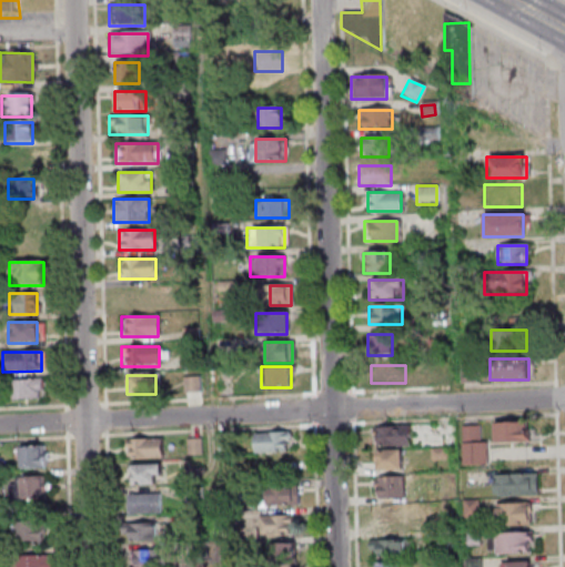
[(7,380),(7,400),(41,400),(41,380),(7,380)]
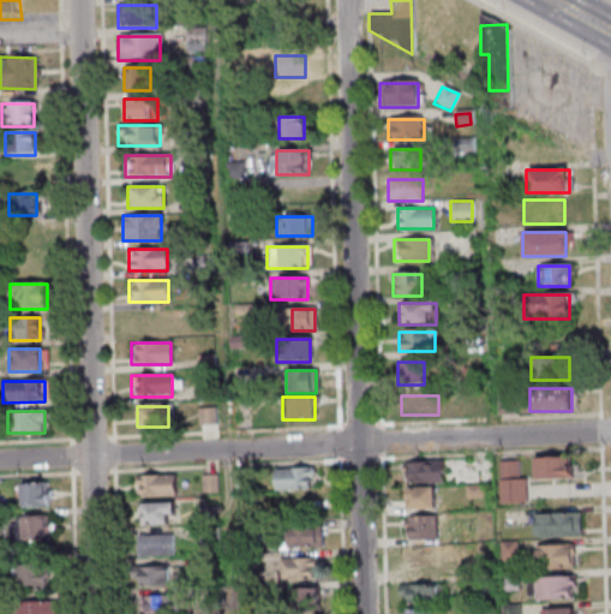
[(533,477),(569,477),(569,458),(533,458),(533,477)]
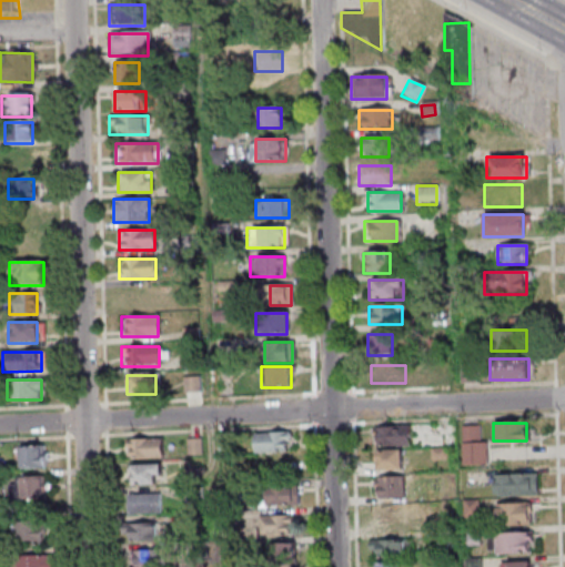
[(461,465),(484,465),(484,426),(461,426),(461,465)]
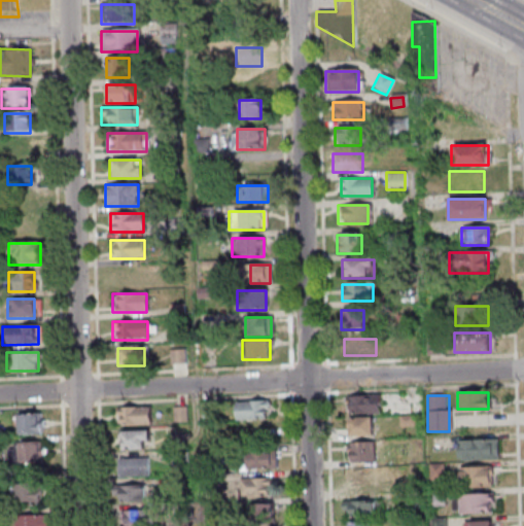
[(346,396),(346,415),(379,415),(379,396),(346,396)]
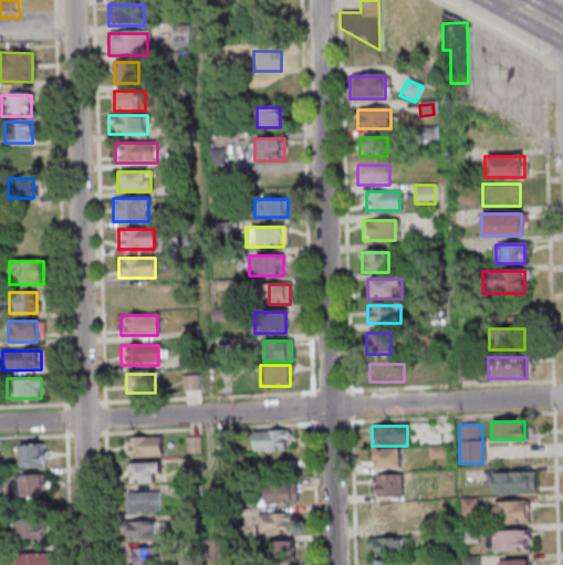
[(252,452),(287,452),(287,432),(252,432),(252,452)]
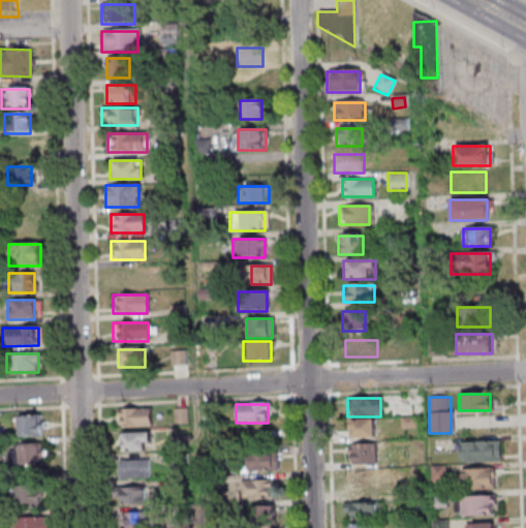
[(117,429),(152,429),(152,409),(117,409),(117,429)]
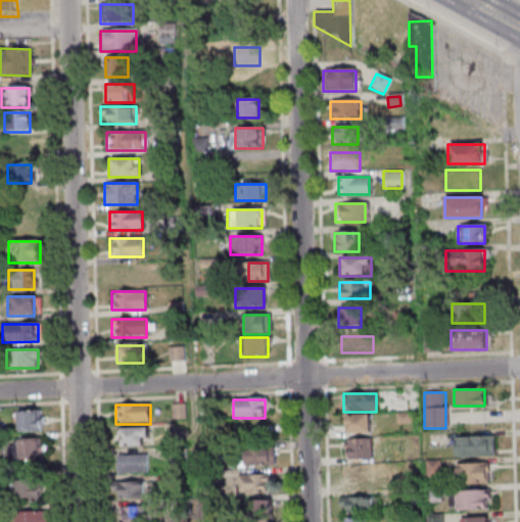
[(183,405),(171,405),(171,424),(184,423),(183,405)]
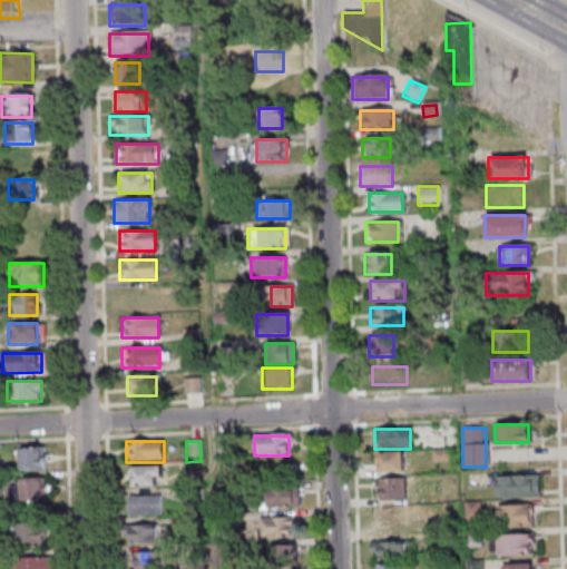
[(45,470),(45,448),(19,448),(19,470),(45,470)]
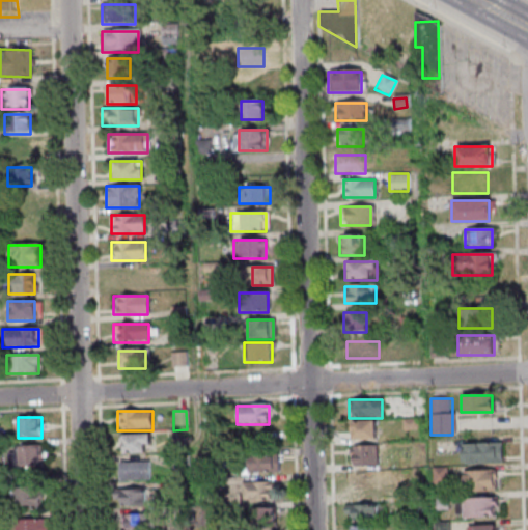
[(401,430),(416,430),(416,420),(401,420),(401,430)]
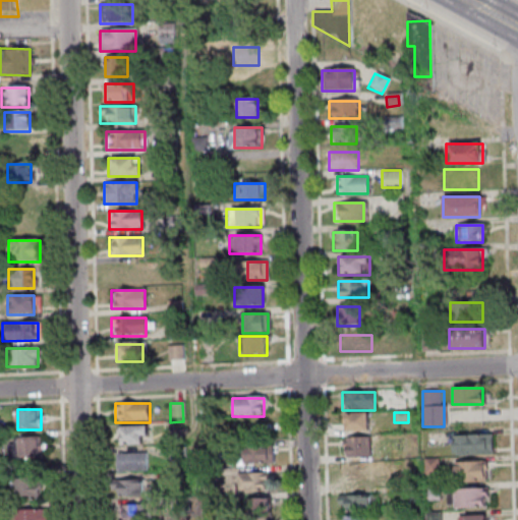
[(343,414),(343,432),(367,432),(367,414),(343,414)]
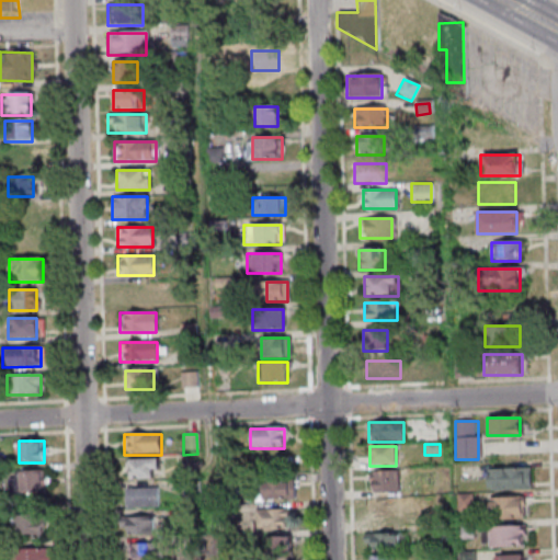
[(126,460),(126,480),(157,480),(157,460),(126,460)]
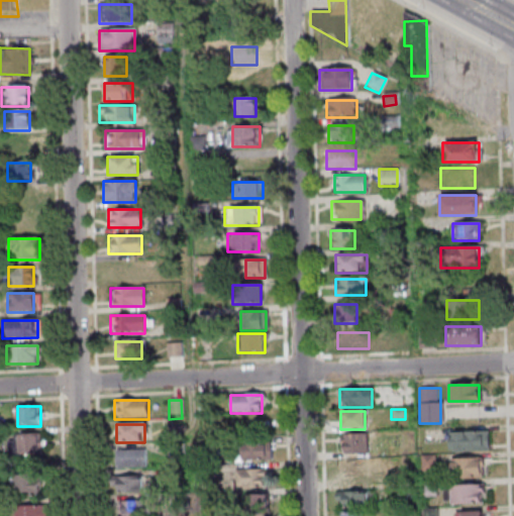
[(448,431),(448,451),(487,451),(487,431),(448,431)]
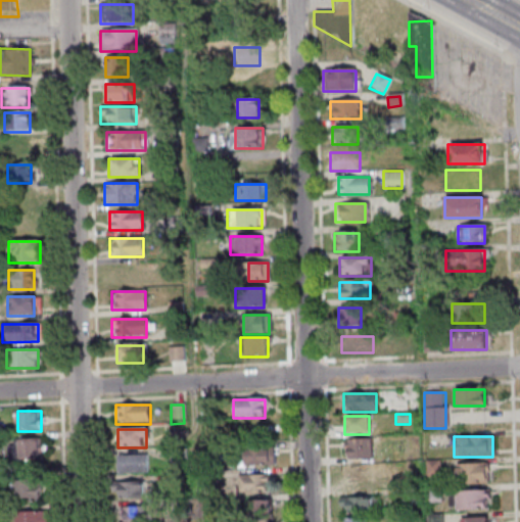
[(40,438),(17,438),(17,459),(40,459),(40,438)]
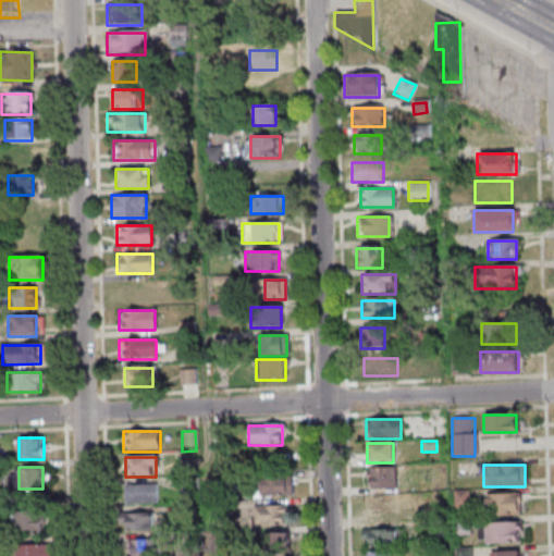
[(367,490),(394,490),(394,469),(367,469),(367,490)]
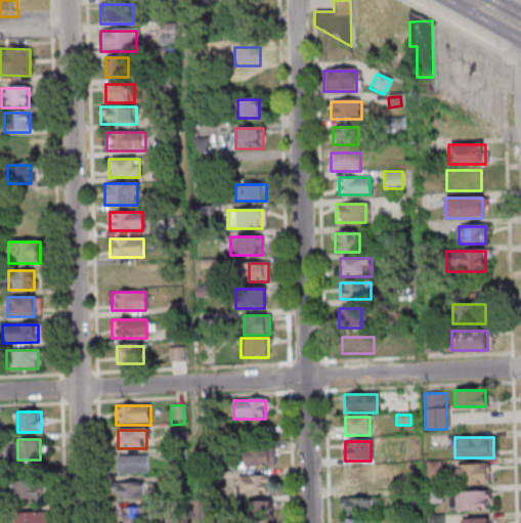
[(244,450),(244,466),(272,466),(272,450),(244,450)]
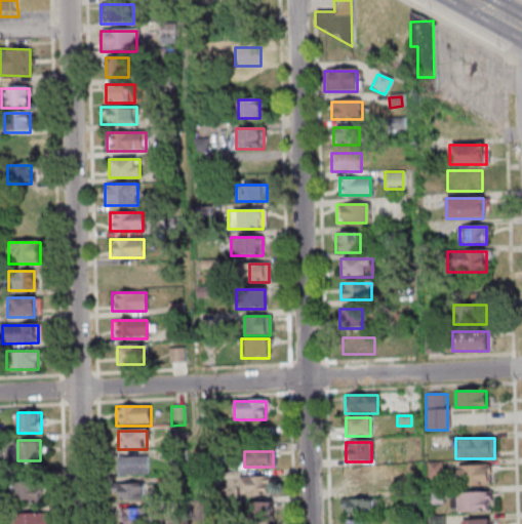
[(146,457),(117,457),(117,475),(146,475),(146,457)]
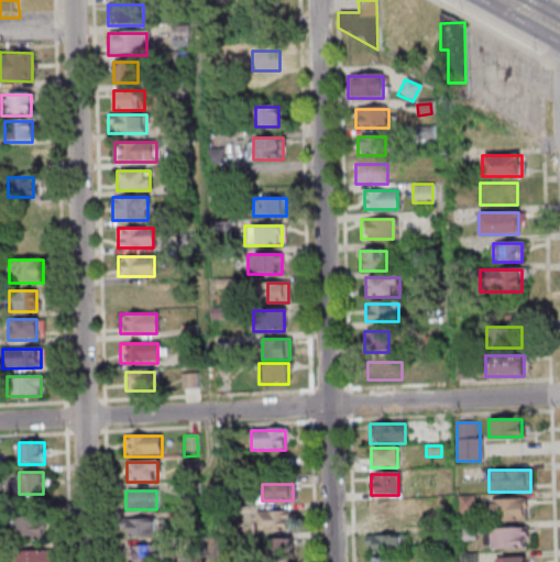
[(473,514),(473,496),(459,496),(459,514),(473,514)]
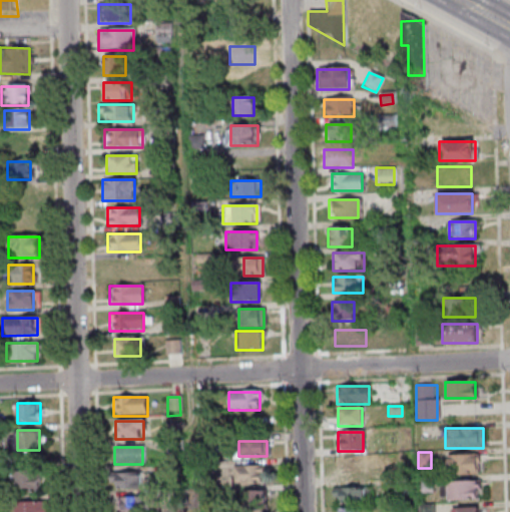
[(478,454),(447,454),(447,474),(478,474),(478,454)]
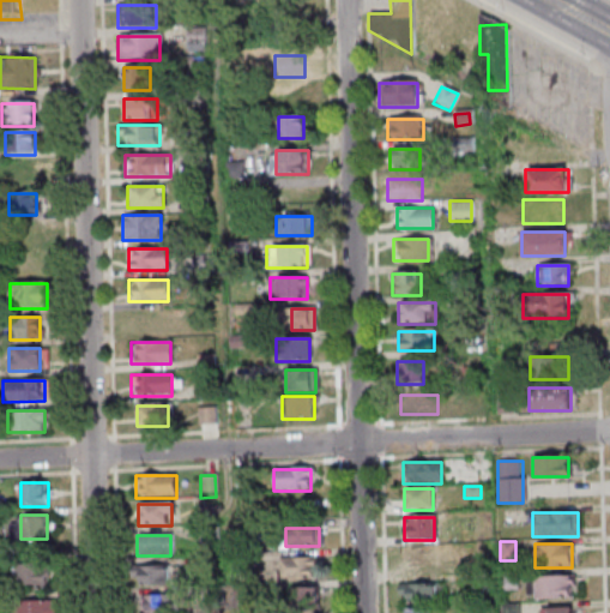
[(397,548),(397,571),(434,571),(434,548),(397,548)]
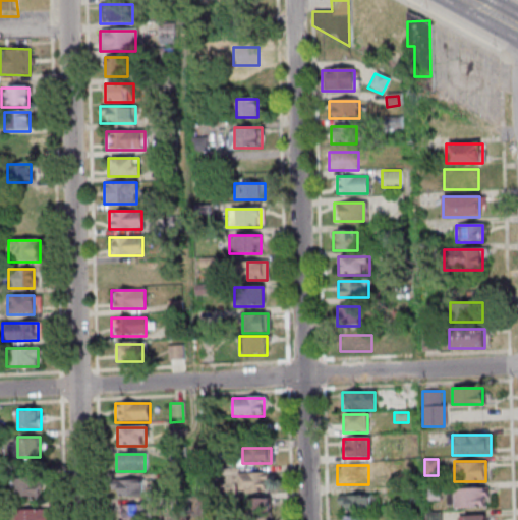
[(267,474),(236,474),(236,492),(267,492),(267,474)]
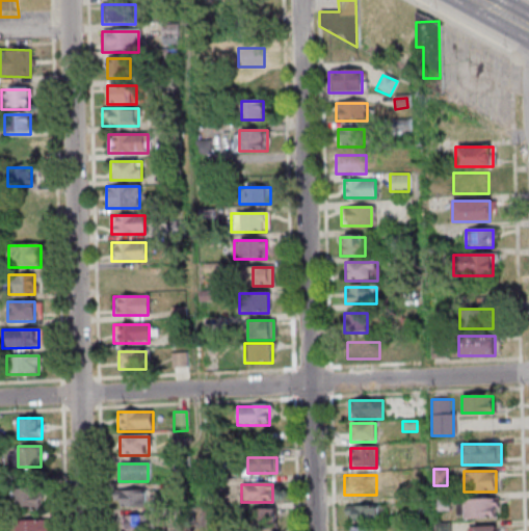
[(14,510),(38,510),(38,487),(14,487),(14,510)]
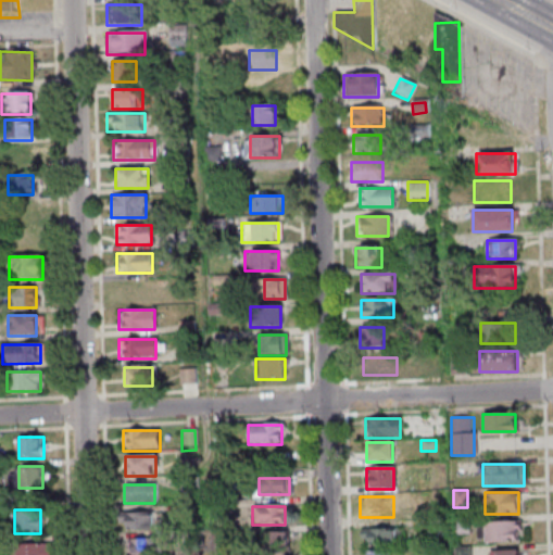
[(120,530),(151,530),(151,513),(120,513),(120,530)]
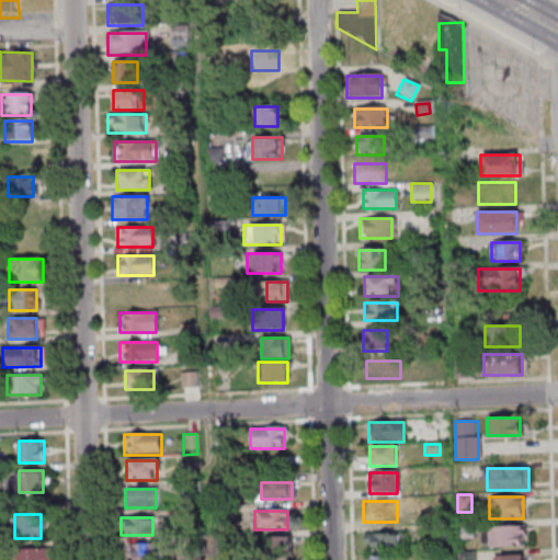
[(523,547),(523,526),(487,526),(487,547),(523,547)]
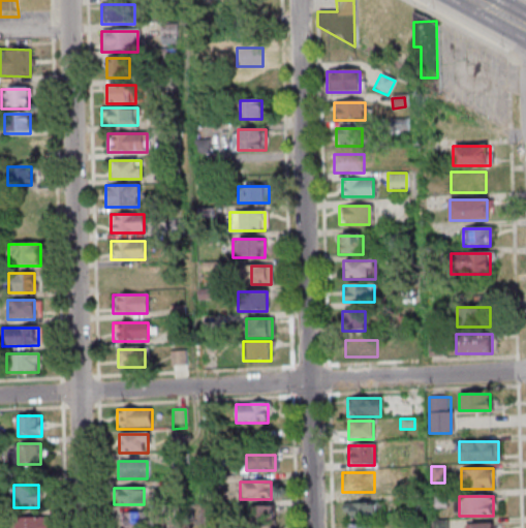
[(343,504),(343,520),(375,520),(375,504),(343,504)]
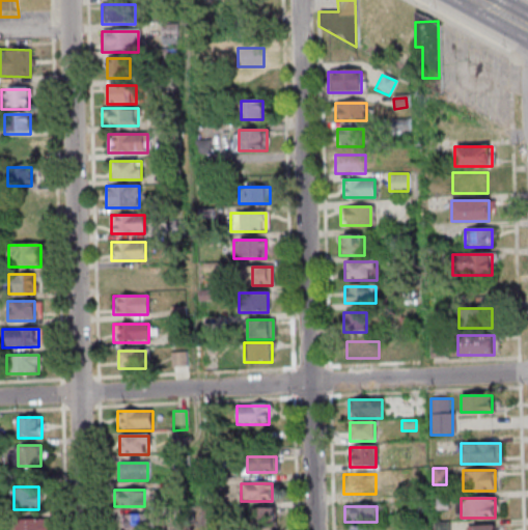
[(251,509),(251,527),(273,527),(273,509),(251,509)]
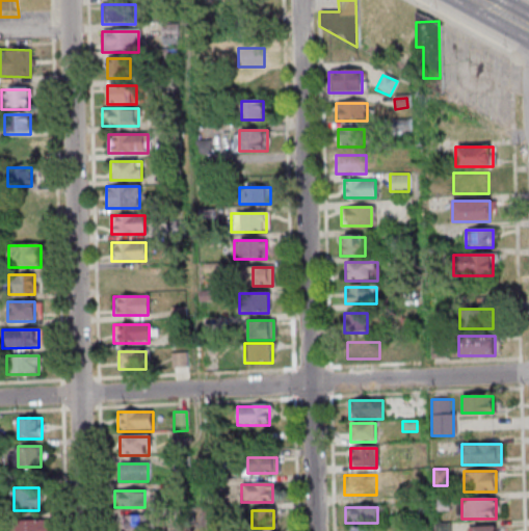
[(153,530),(153,516),(122,516),(121,530),(153,530)]
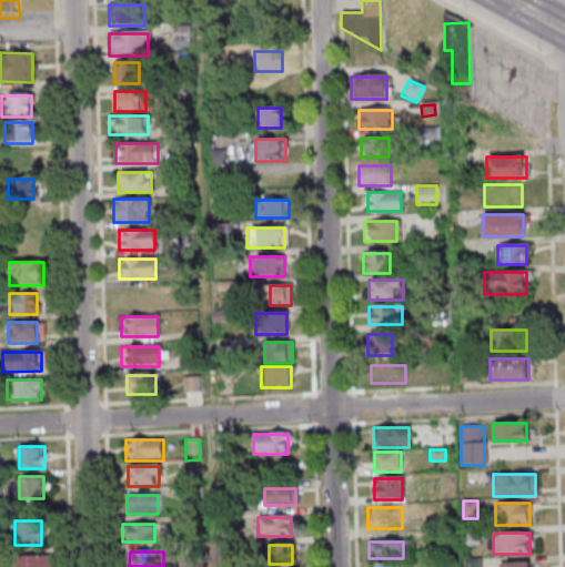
[(14,555),(14,566),(52,566),(53,555),(14,555)]
